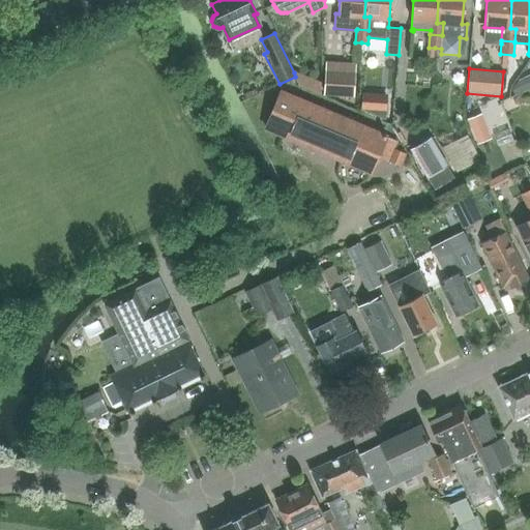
[(354,72),(327,70),(325,94),(353,96),(354,72)]
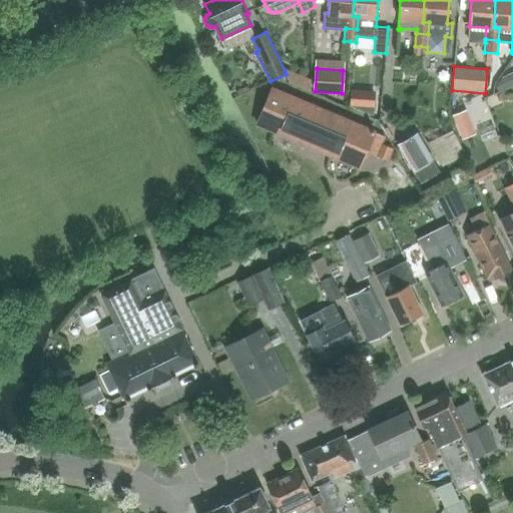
[(285,70),(286,74),(289,83),(311,92),(311,89),(312,80),(285,69),(285,70)]
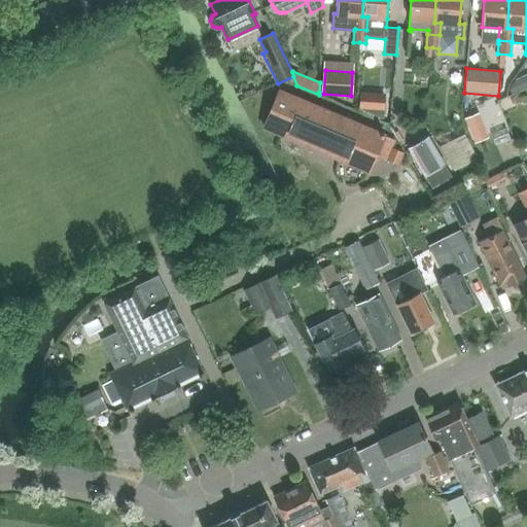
[(264,127),(295,140),(299,141),(301,138),(338,153),(336,156),(369,171),(384,135),(279,90),(264,127)]
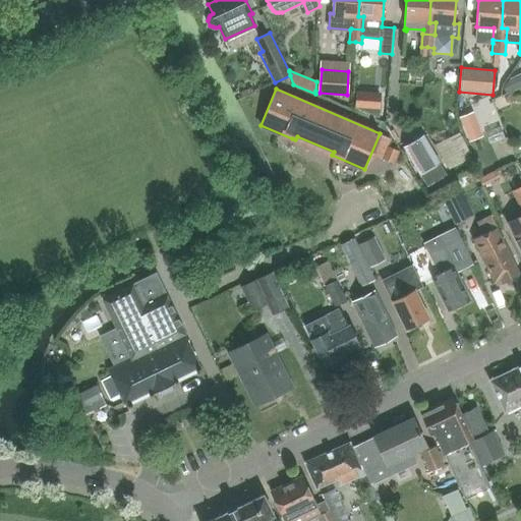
[(356,92),(355,108),(380,118),(381,93),(356,92)]
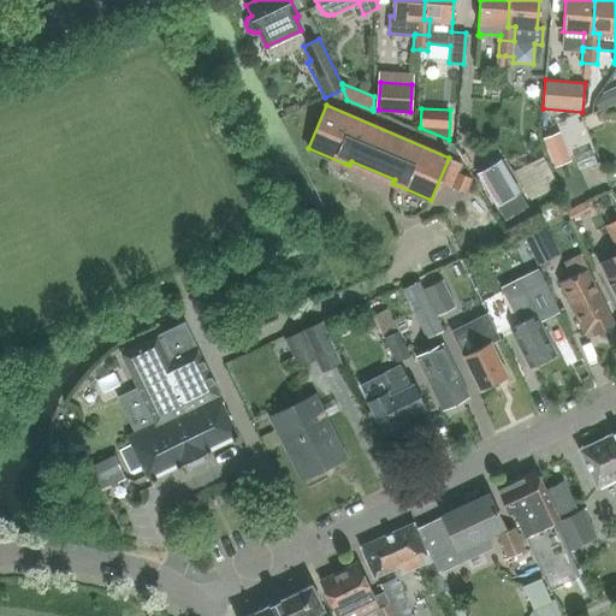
[(532,122),(535,141),(540,140),(543,153),(579,147),(573,114),(532,122)]
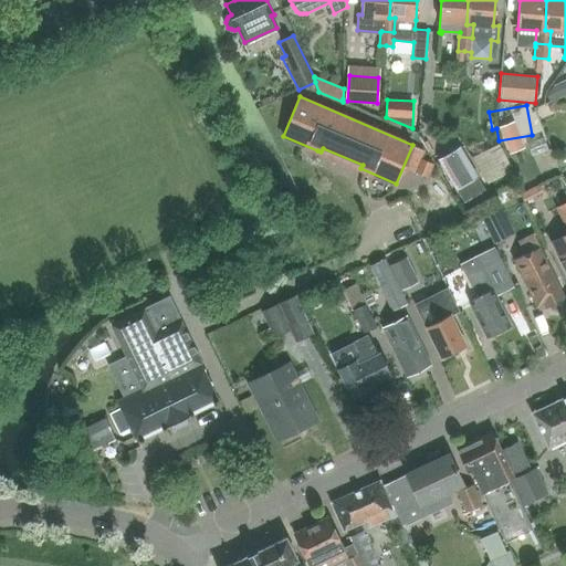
[(478,178),(460,147),(438,160),(457,191),(478,178)]
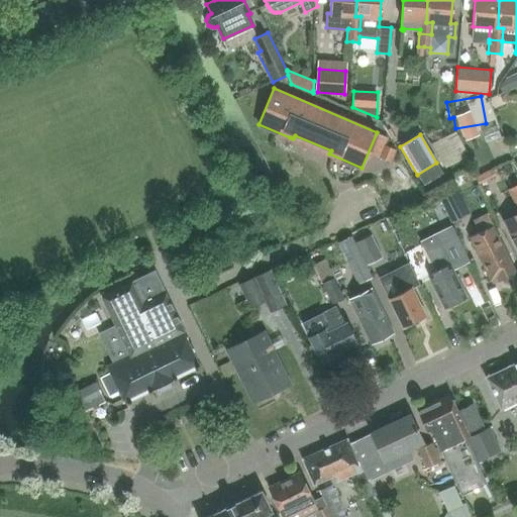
[(516,185),(507,190),(516,210),(516,214),(502,222),(507,232),(509,231),(516,247),(516,185)]
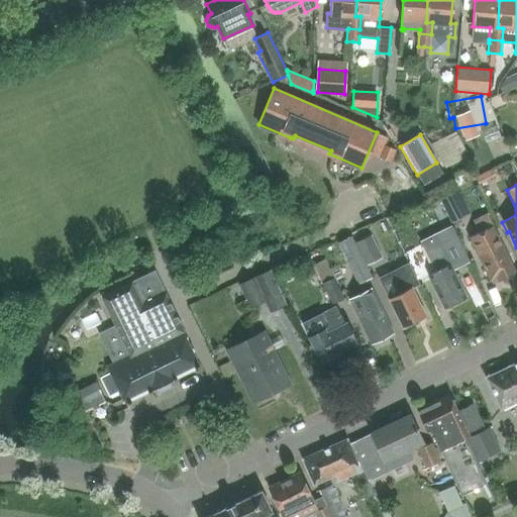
[(471,214),(457,187),(438,196),(451,223),(471,214)]
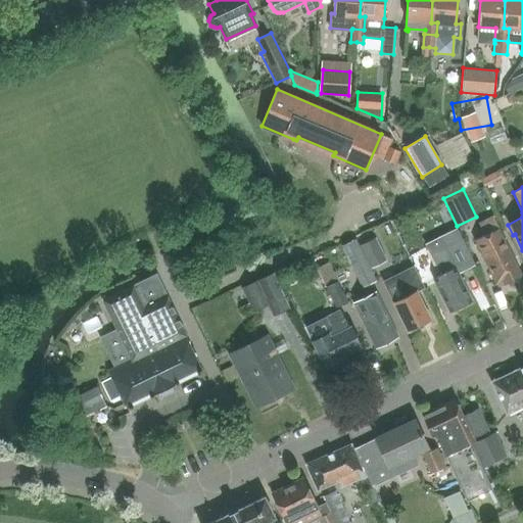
[(498,287),(522,275),(509,246),(498,228),(474,241),(483,259),(484,258),(498,287)]
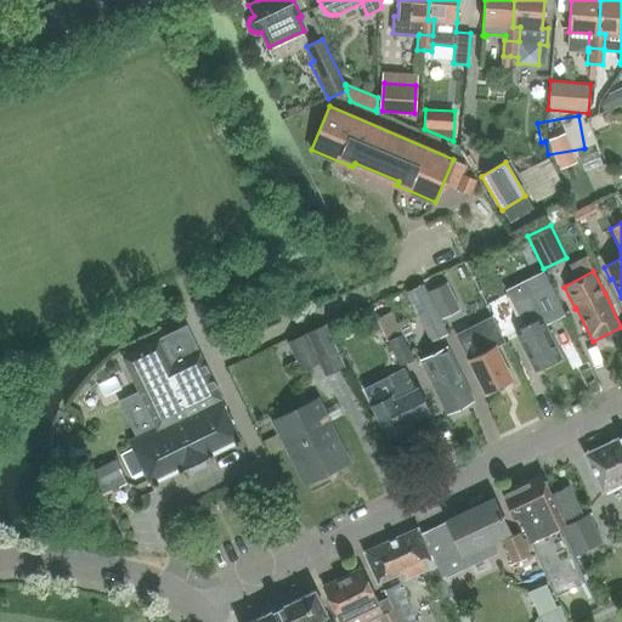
[(543,273),(507,292),(524,326),(514,331),(533,369),(560,357),(544,324),(564,316),(543,273)]
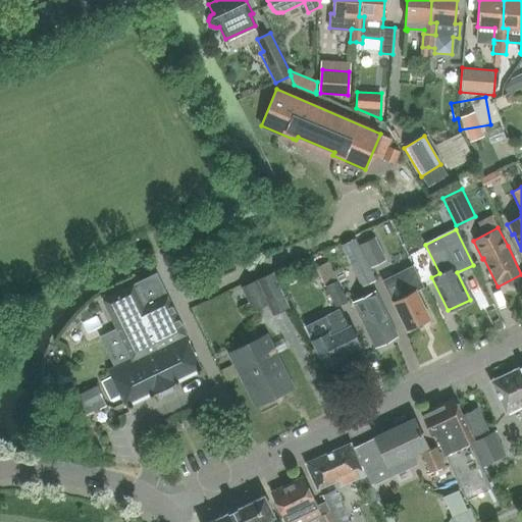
[(370,266),(385,259),(374,238),(360,245),(370,266)]
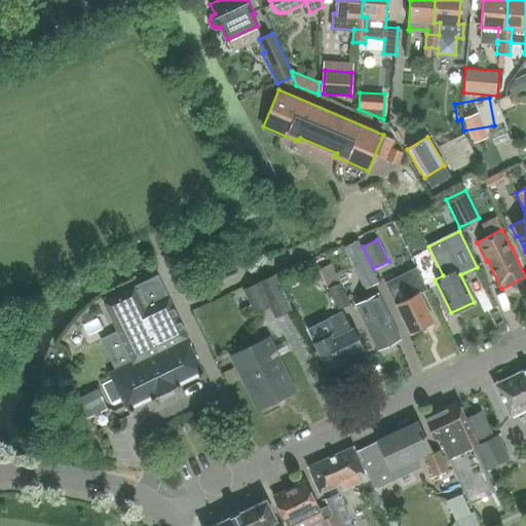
[(428,253),(412,260),(422,279),(438,271),(428,253)]
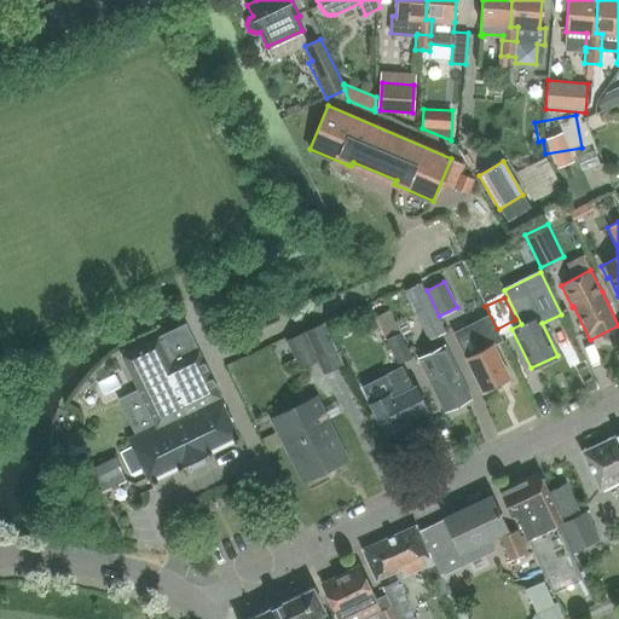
[(417,313),(429,339),(443,331),(431,307),(417,313)]
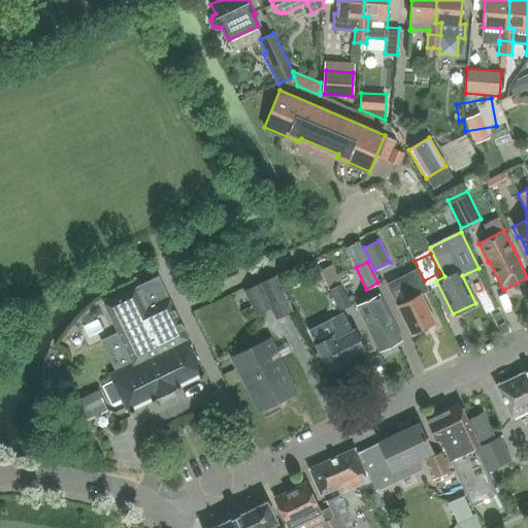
[(329,290),(340,284),(331,265),(321,270),(329,290)]
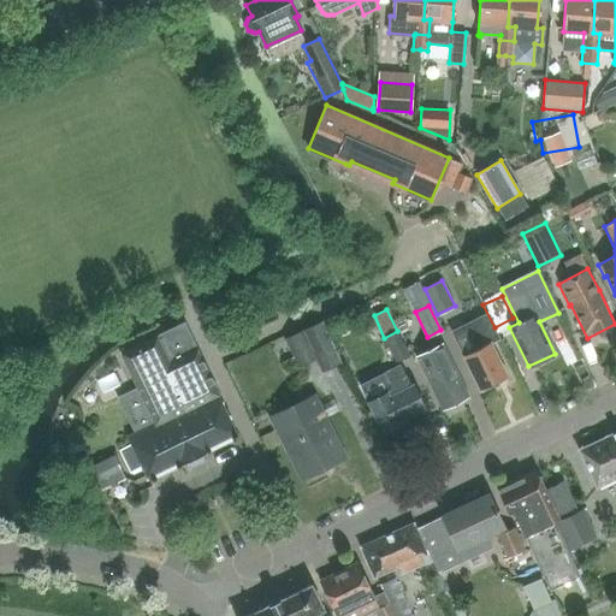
[(321,372),(339,362),(321,323),(285,339),(298,366),(315,359),(321,372)]
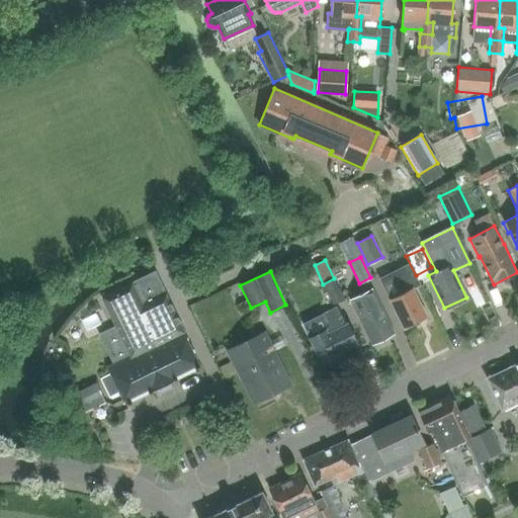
[(390,298),(405,328),(427,317),(404,271),(393,277),(401,293),(390,298)]
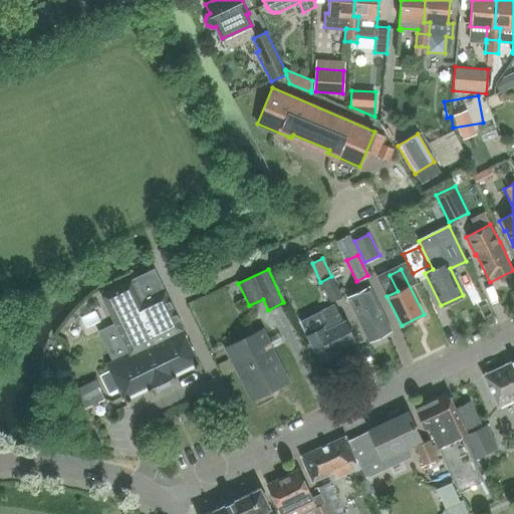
[(331,276),(320,282),(330,302),(341,296),(331,276)]
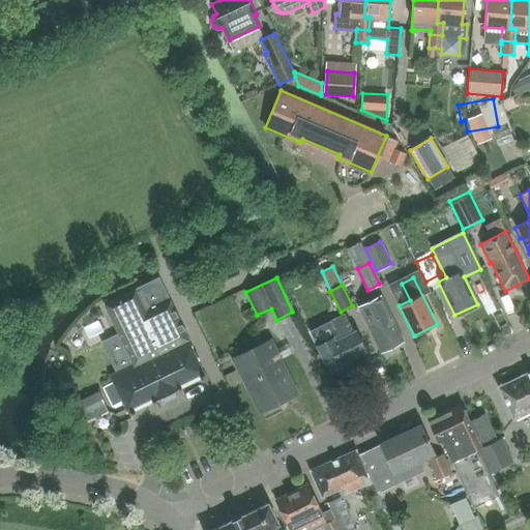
[(136,290),(106,304),(120,335),(121,334),(129,351),(133,350),(139,362),(111,376),(128,410),(156,396),(157,399),(177,389),(176,386),(204,373),(187,339),(188,337),(170,301),(147,312),(136,290)]
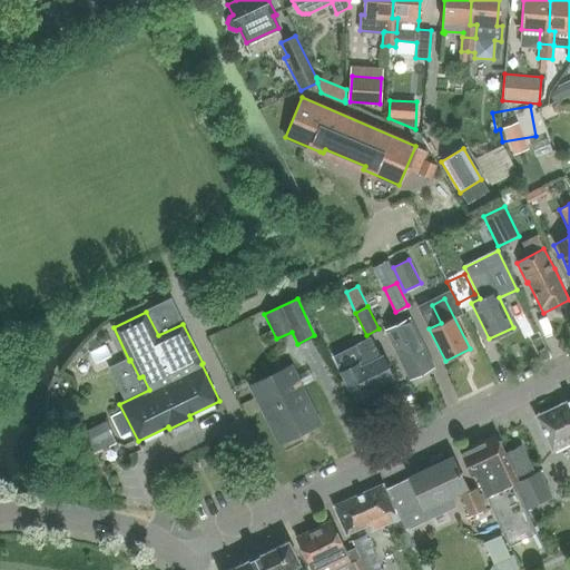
[(384,330),(409,379),(433,366),(409,317),(384,330)]
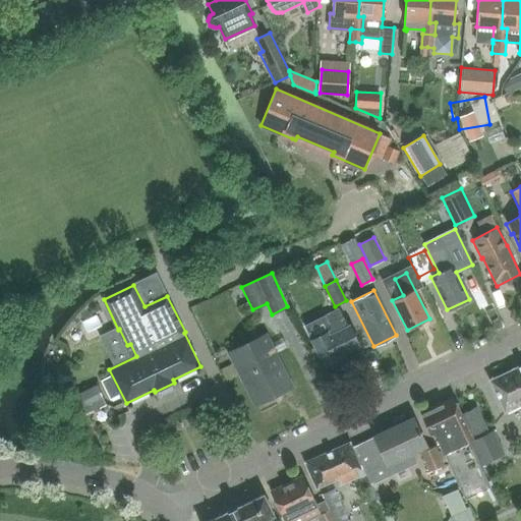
[(341,355),(359,346),(341,308),(325,316),(331,329),(327,331),(328,332),(311,341),(325,367),(342,358),(341,355)]
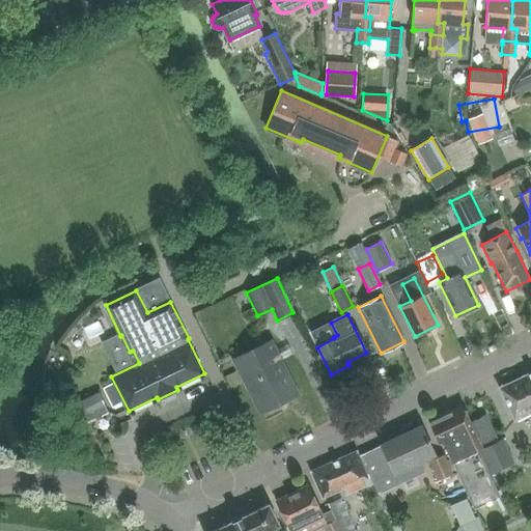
[(276,406),(300,394),(272,340),(233,359),(259,413),(276,404),(276,406)]
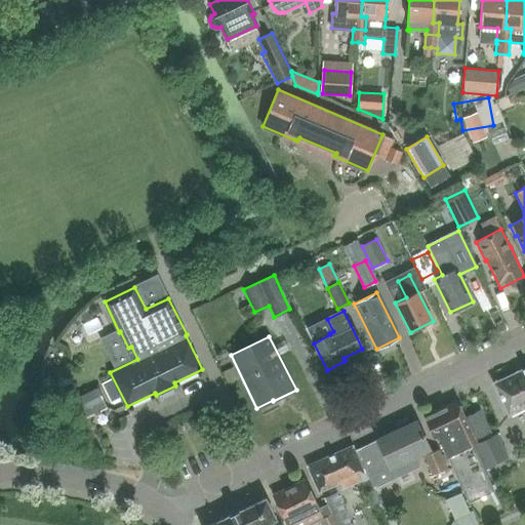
[(524,367),(515,372),(523,389),(524,388),(524,367)]
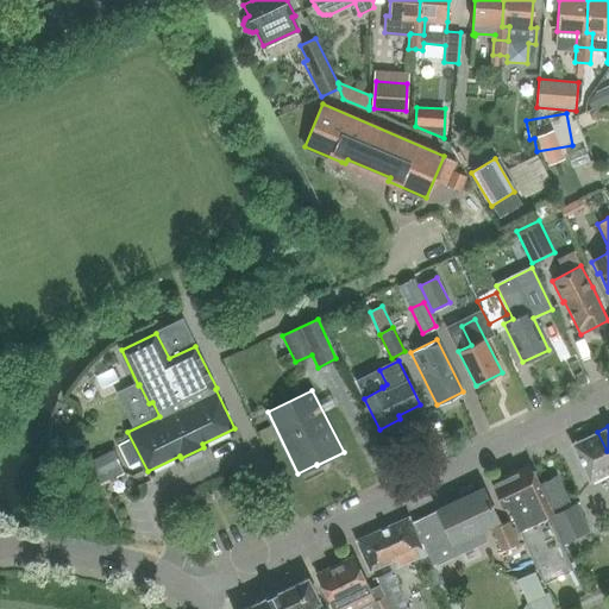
[(589,483),(608,472),(608,450),(607,451),(597,432),(571,445),(589,483)]
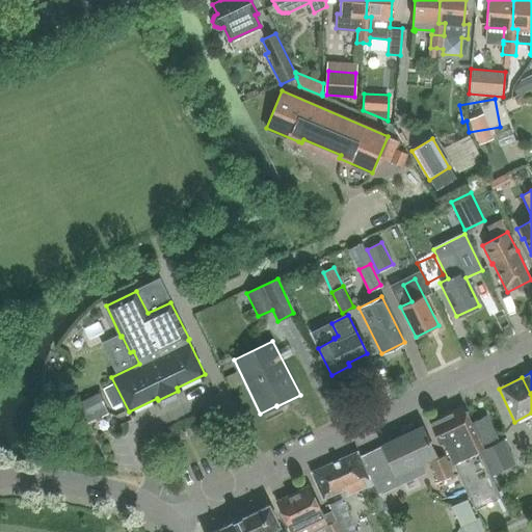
[(504,496),(493,474),(480,448),(483,447),(467,414),(468,413),(457,408),(456,410),(430,423),(440,442),(444,441),(478,508),(504,496)]
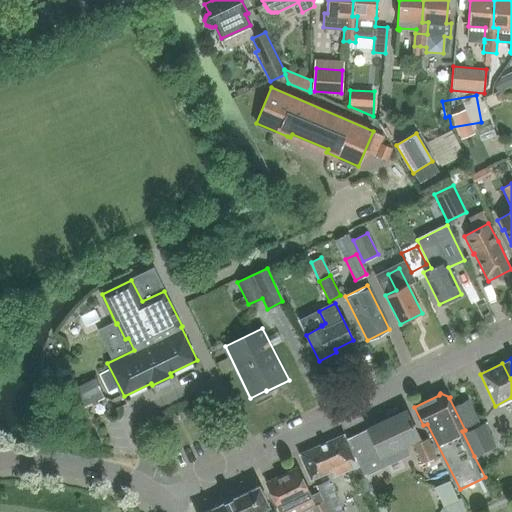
[(464,427),(477,421),(468,401),(454,407),(464,427)]
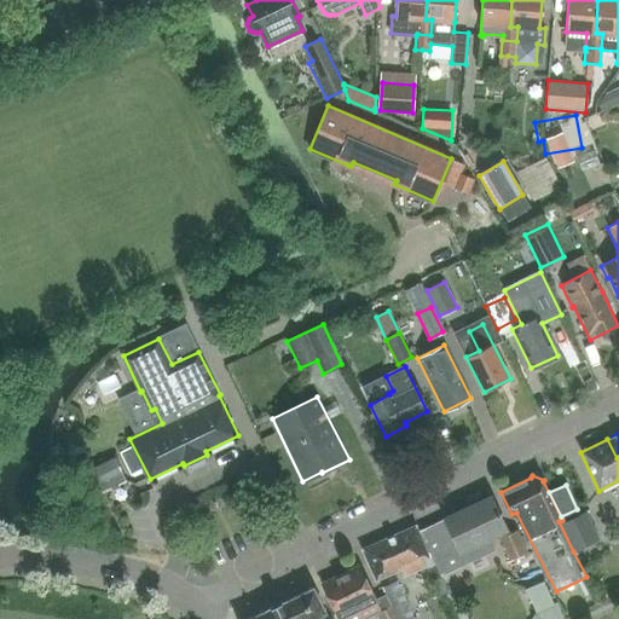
[(492,495),(421,528),(441,572),(495,547),(490,534),(508,526),(492,495)]
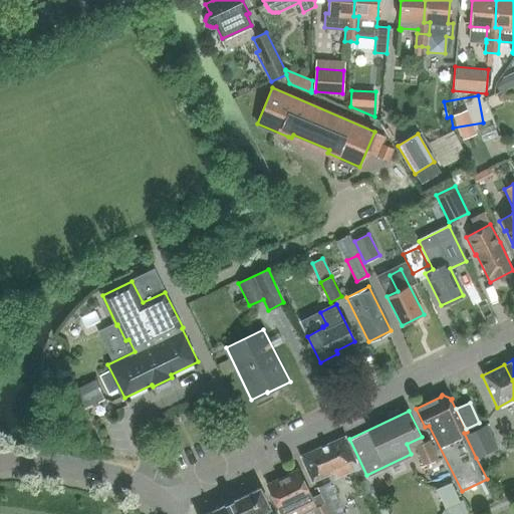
[(465,435),(476,458),(498,447),(488,425),(465,435)]
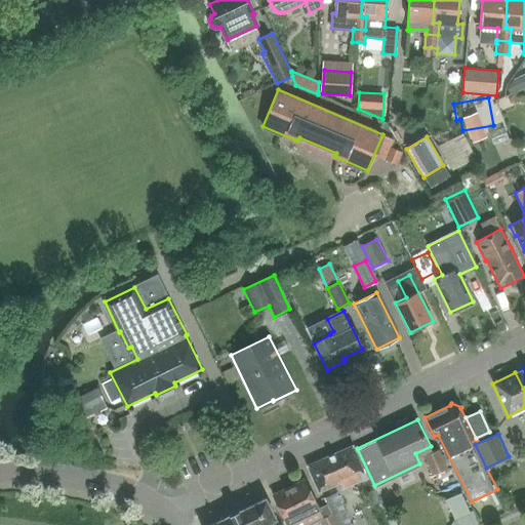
[(308,466),(313,476),(319,490),(340,481),(342,488),(362,480),(363,482),(368,480),(354,445),(308,466)]
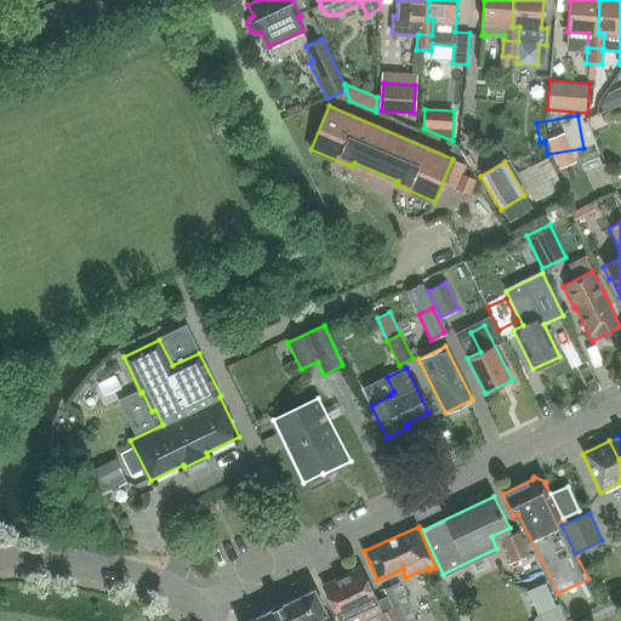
[(529,556),(519,531),(501,540),(511,563),(529,556)]
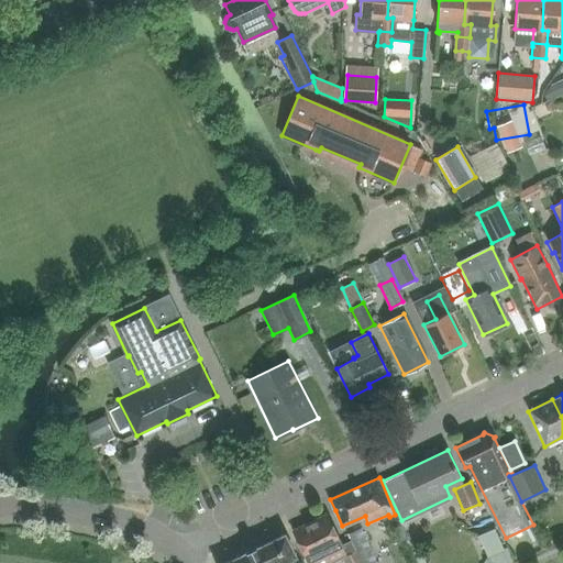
[(361,562),(351,542),(343,545),(328,512),(294,529),(309,562),(307,562),(306,562),(333,562),(342,559),(343,562),(361,562)]
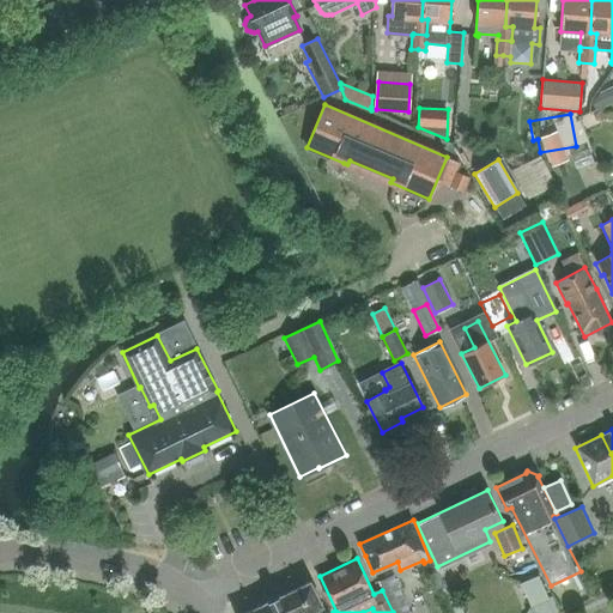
[(382,590),(393,612),(410,612),(394,576),(378,582),(382,590)]
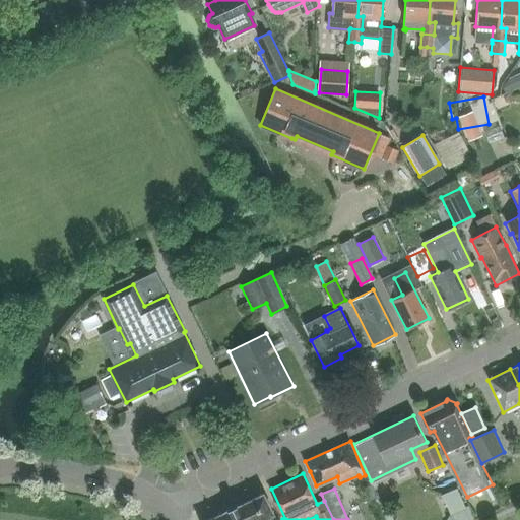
[(205,519),(262,519),(274,515),(263,493),(205,519)]
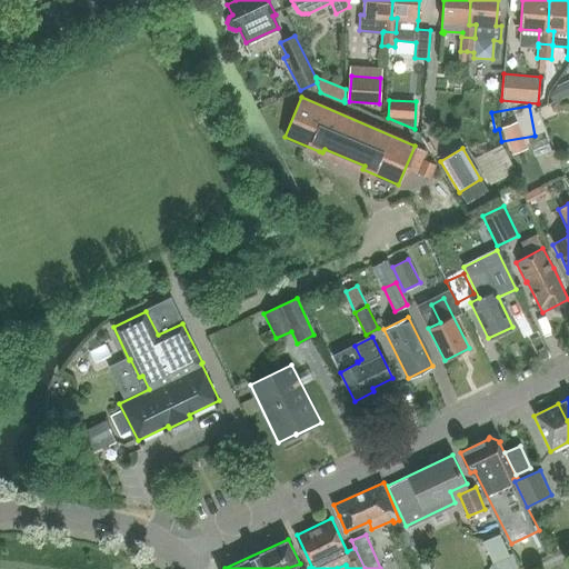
[(487,556),(489,568),(512,568),(508,550),(487,556)]
